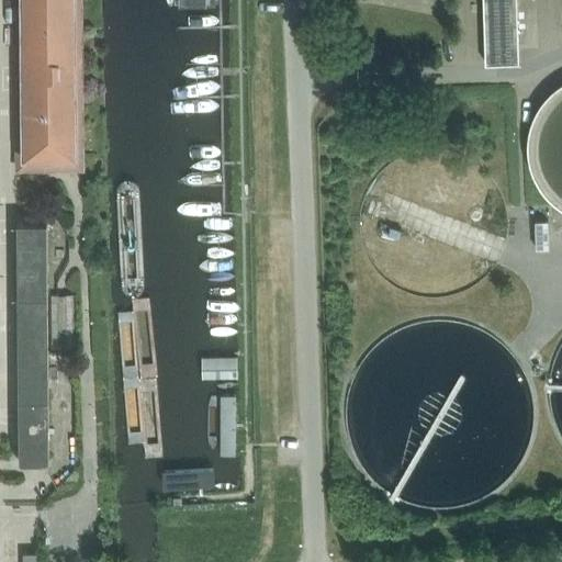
[(72,0),(26,0),(29,149),(18,149),(18,170),(58,170),(58,154),(74,154),(72,0)]
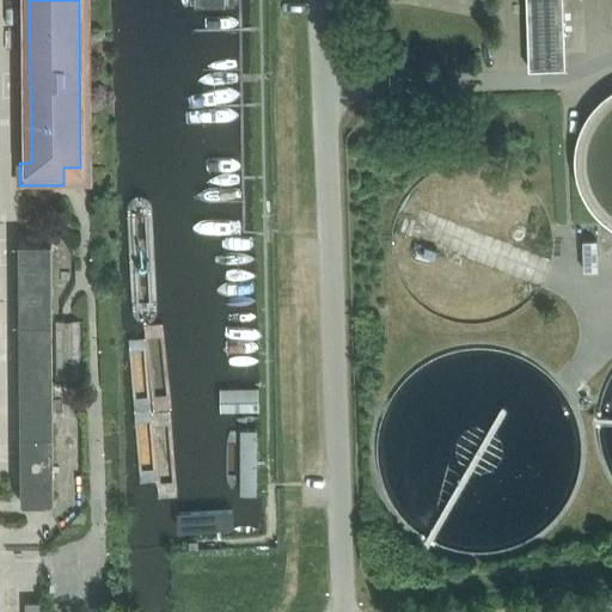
[(524,0),(527,71),(563,69),(562,23),(561,4),(560,0),(524,0)]
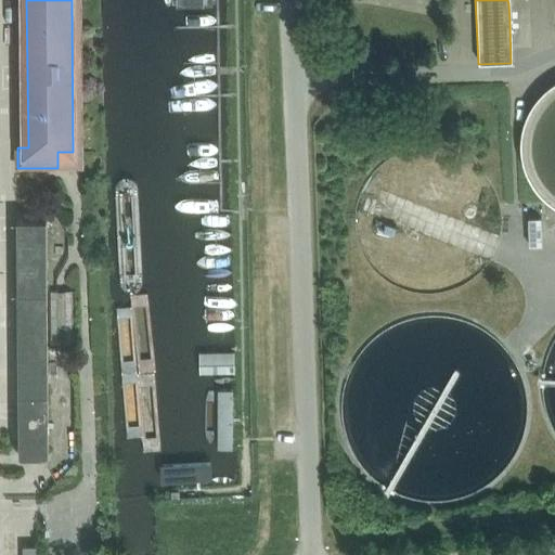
[(554,85),(553,87),(549,91),(543,95),(539,100),(536,105),(531,111),(529,116),(526,121),(525,128),(523,134),(523,141),(521,147),(523,154),(523,160),(525,166),(526,172),(529,179),(531,184),(536,190),(539,195),(543,199),(549,204),(553,208),(554,208),(554,85)]
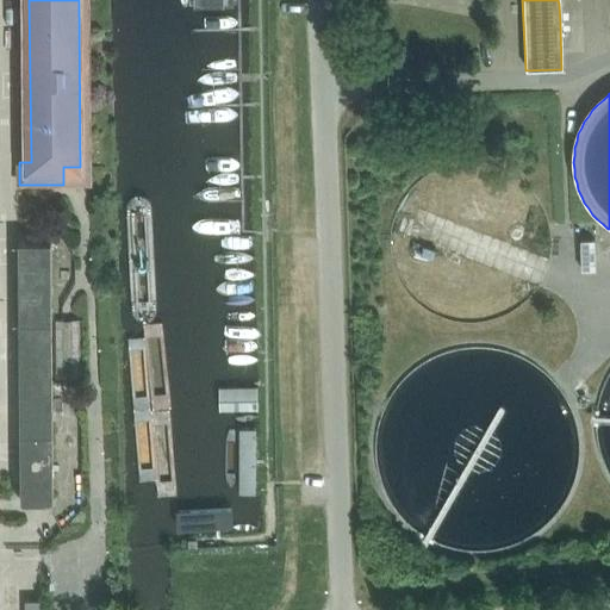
[(51,240),(19,241),(23,502),(55,502),(51,240)]
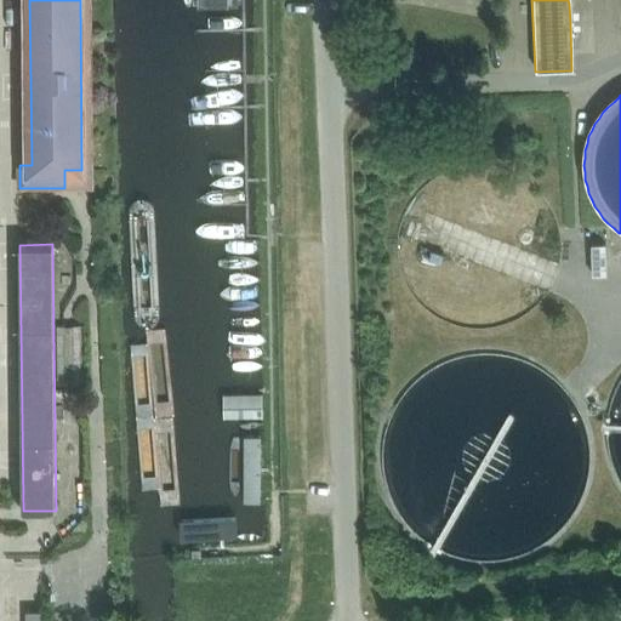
[(5,455),(22,455),(21,412),(5,412),(5,455)]
